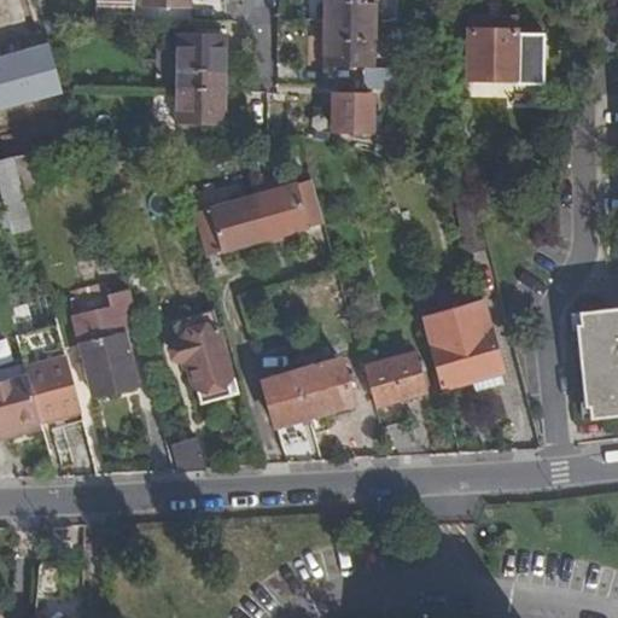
[(94,0),(94,11),(132,13),(132,0),(94,0)]
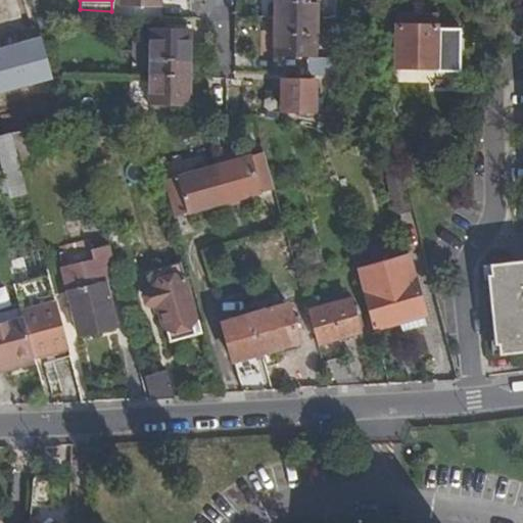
[(276,0),(276,16),(316,17),(316,0),(276,0)]
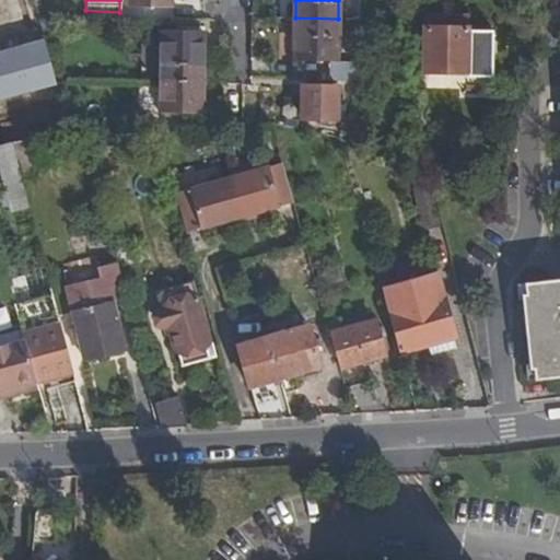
[(424,13),(424,26),(469,26),(469,14),(424,13)]
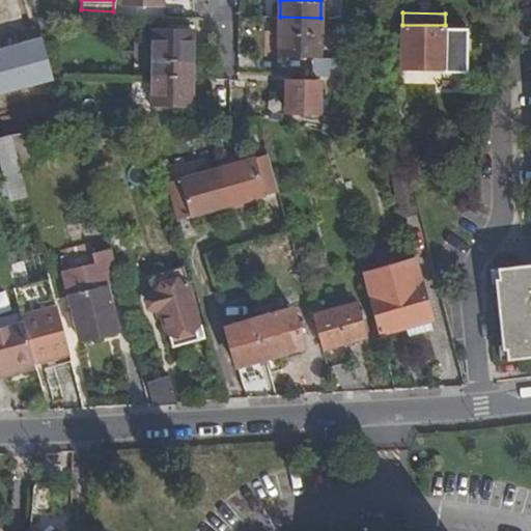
[(320,18),(280,17),(280,54),(319,55),(320,18)]
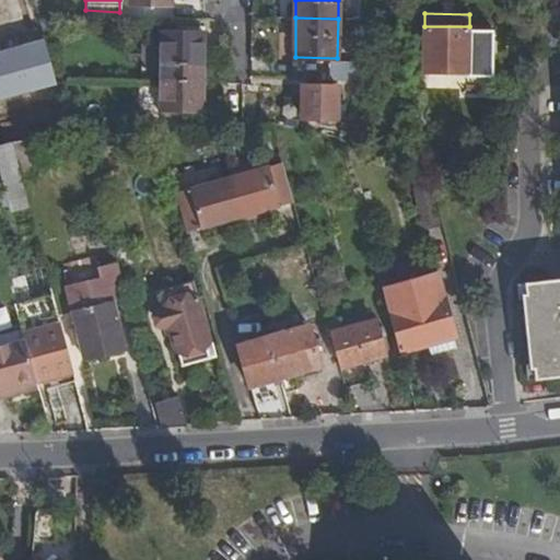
[(469,26),(424,26),(424,71),(466,71),(466,74),(489,74),(490,46),(468,45),(469,26)]
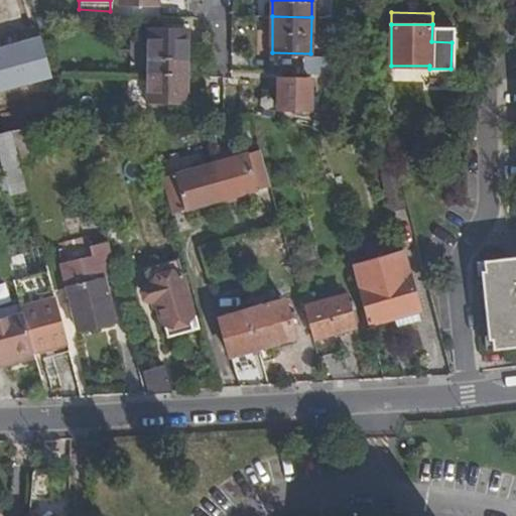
[(187,30),(149,29),(149,73),(167,73),(167,58),(187,59),(187,30)]
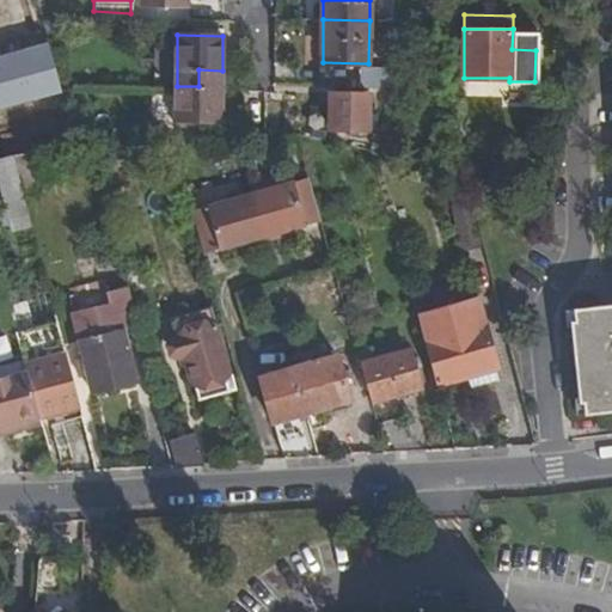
[(199,86),(177,86),(176,120),(202,120),(221,121),(222,71),(199,69),(199,86)]
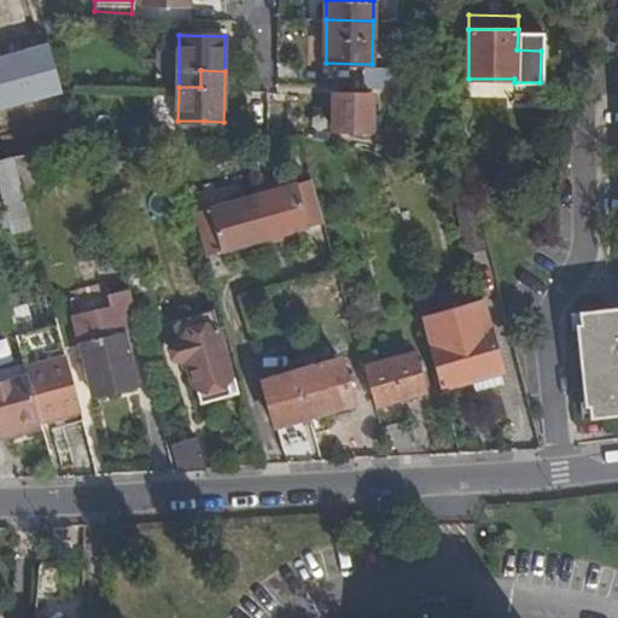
[(362,88),(397,88),(397,70),(363,70),(362,88)]
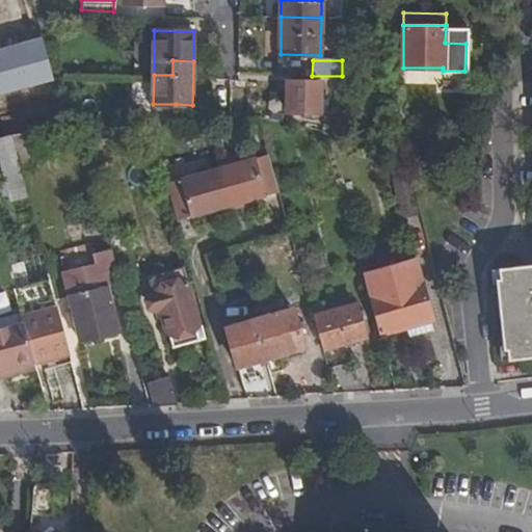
[(320,82),(287,81),(287,111),(320,112),(320,82)]
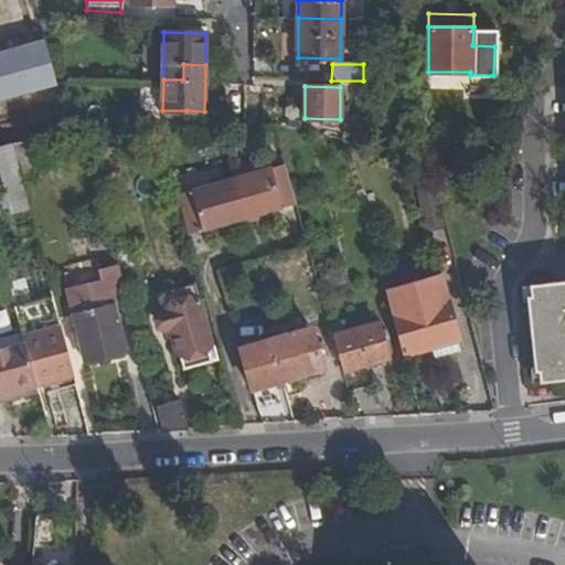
[(30,140),(12,144),(22,182),(41,177),(30,140)]
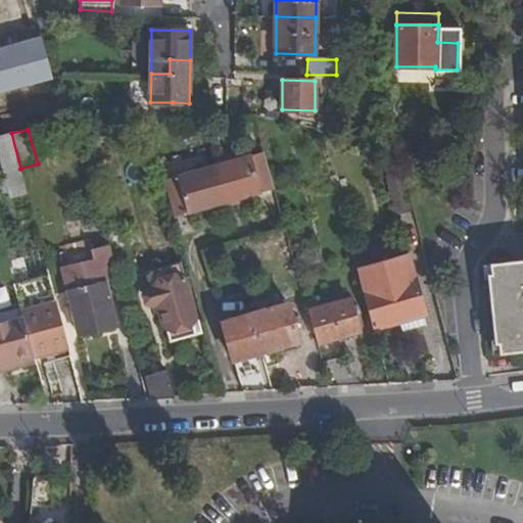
[(11,133),(0,135),(0,154),(12,197),(28,193),(20,169),(11,133)]
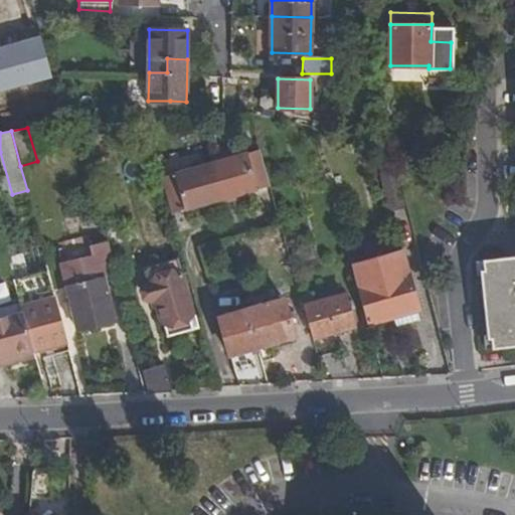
[(260,149),(161,177),(171,213),(270,186),(260,149)]
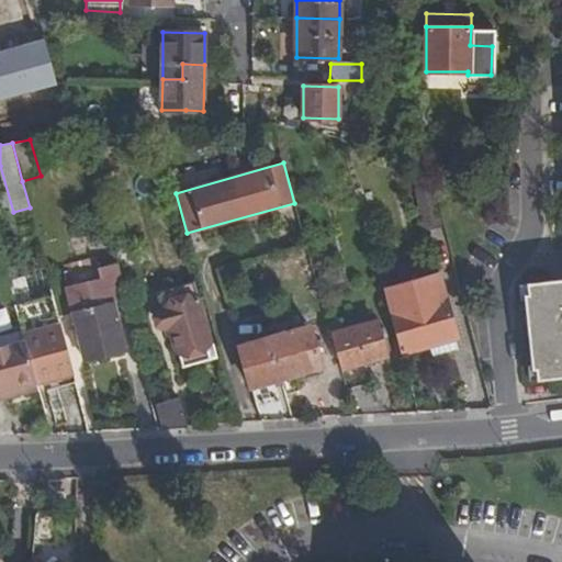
[(426,231),(442,226),(431,183),(415,188),(426,231)]
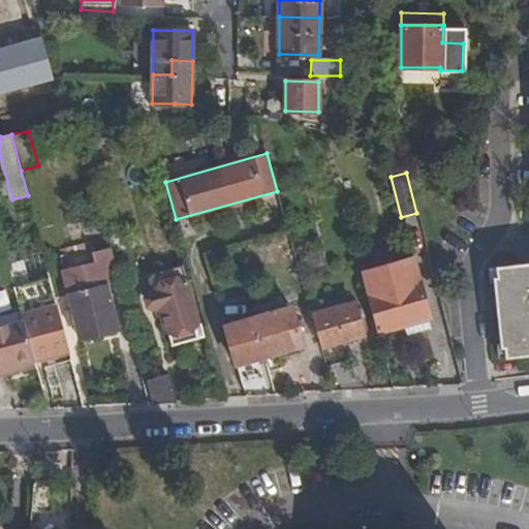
[(100,215),(76,221),(87,258),(111,252),(100,215)]
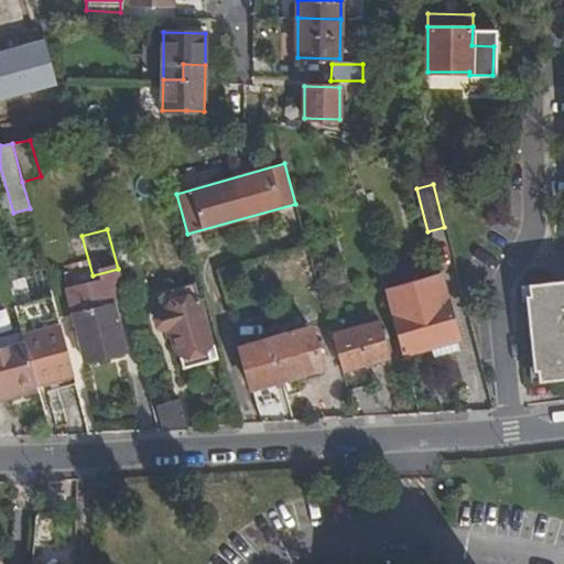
[(540,381),(563,378),(563,280),(528,284),(530,295),(525,295),(534,370),(539,370),(540,381)]
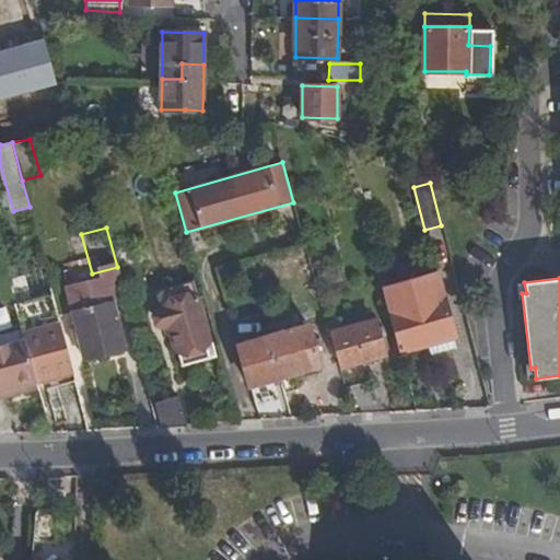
[(193,280),(155,291),(160,307),(158,308),(163,328),(168,327),(175,351),(177,351),(182,366),(217,358),(211,341),(210,342),(193,280)]
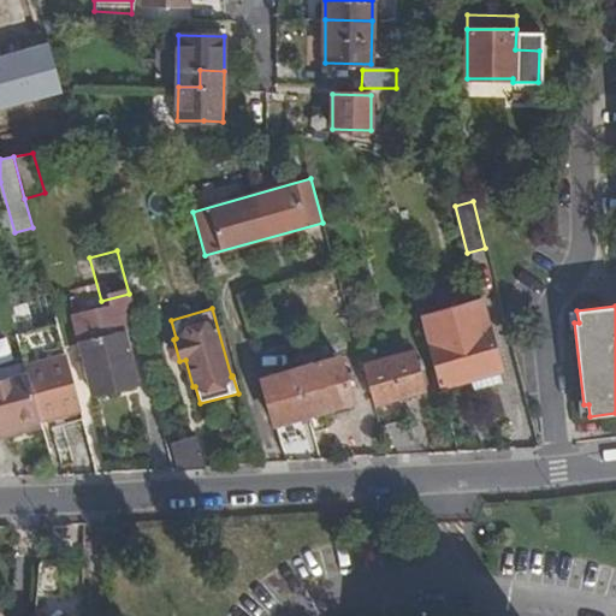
[(58,324),(17,335),(25,362),(41,422),(81,412),(58,324)]
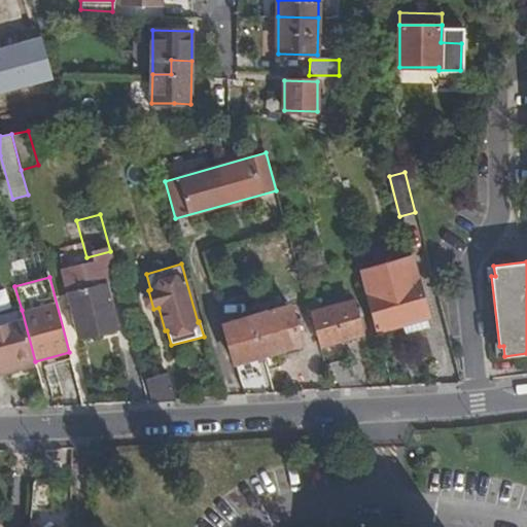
[(417,279),(365,293),(376,330),(427,316),(417,279)]
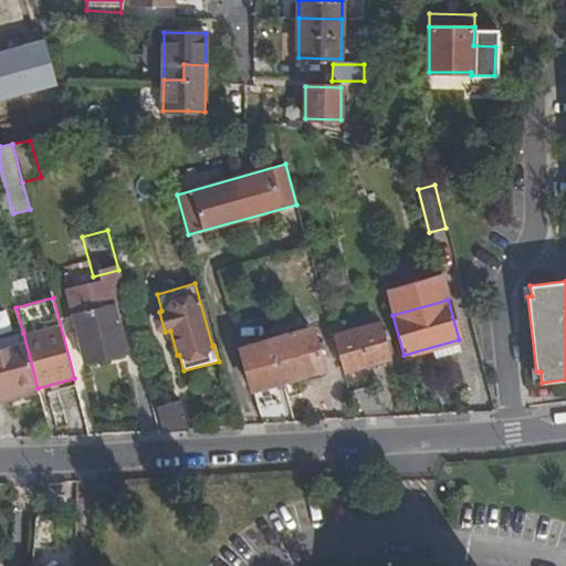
[(115,305),(72,316),(84,364),(127,353),(115,305)]
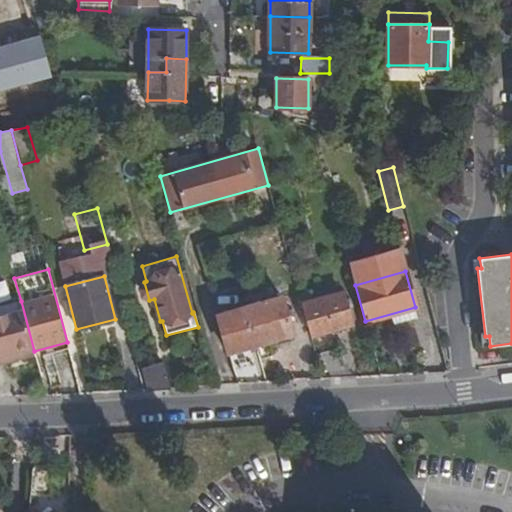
[(342,293),(302,304),(311,336),(352,325),(342,293)]
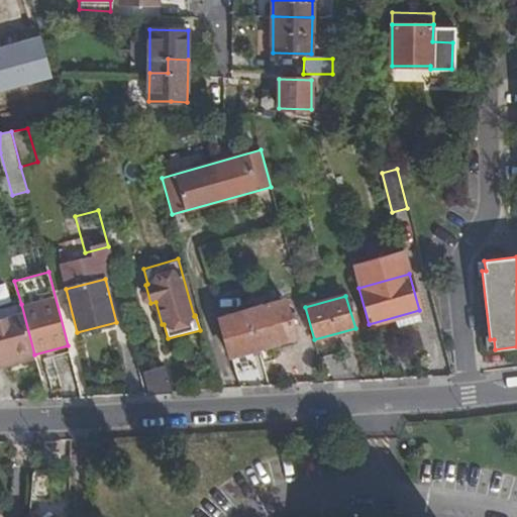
[(285,300),(247,311),(257,349),(296,338),(285,300)]
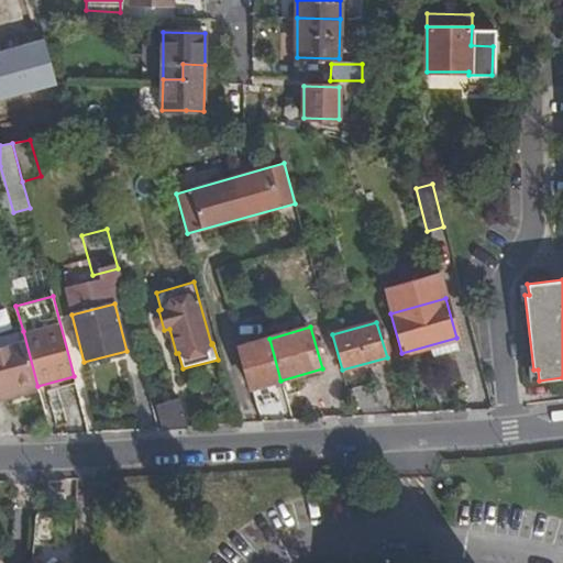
[(0,400),(39,390),(37,386),(23,331),(0,337),(0,400)]
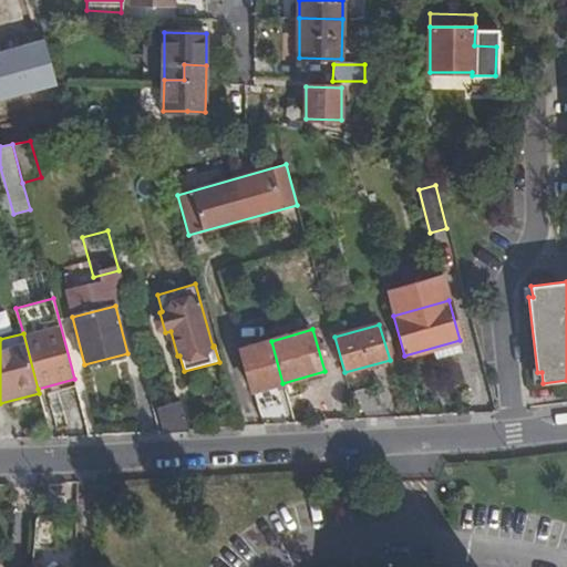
[(271,341),(241,350),(254,391),(282,383),(271,341)]
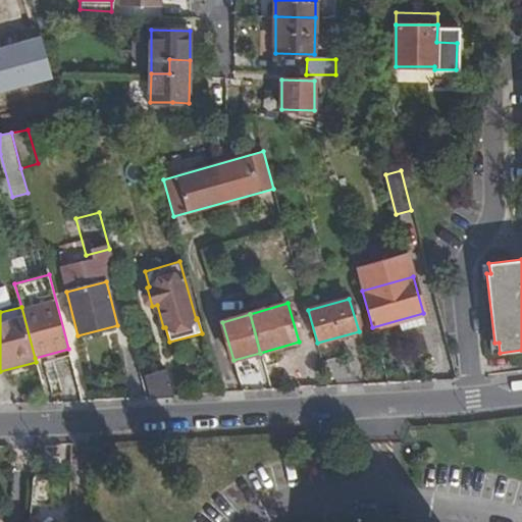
[(165,369),(144,375),(151,399),(173,397),(165,369)]
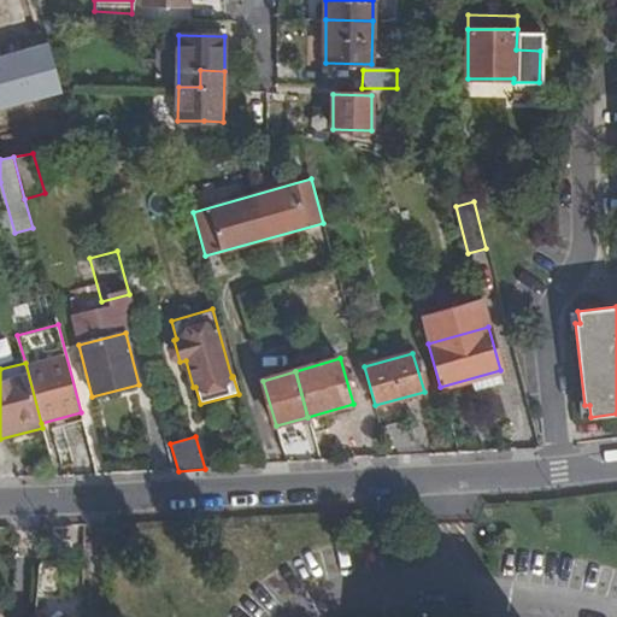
[(66,566),(42,564),(39,598),(63,601),(66,566)]
